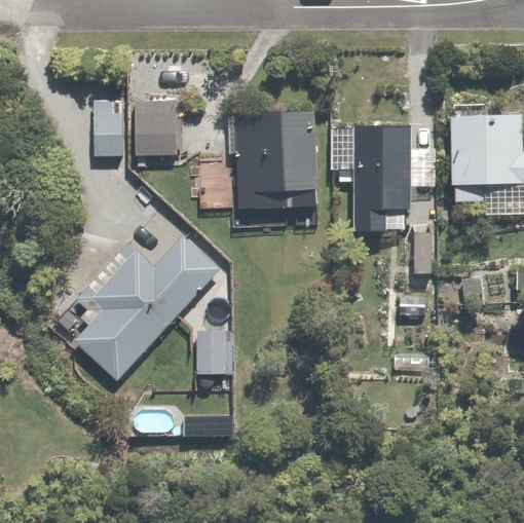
[(178,98),(134,98),(134,159),(179,158),(178,98)]
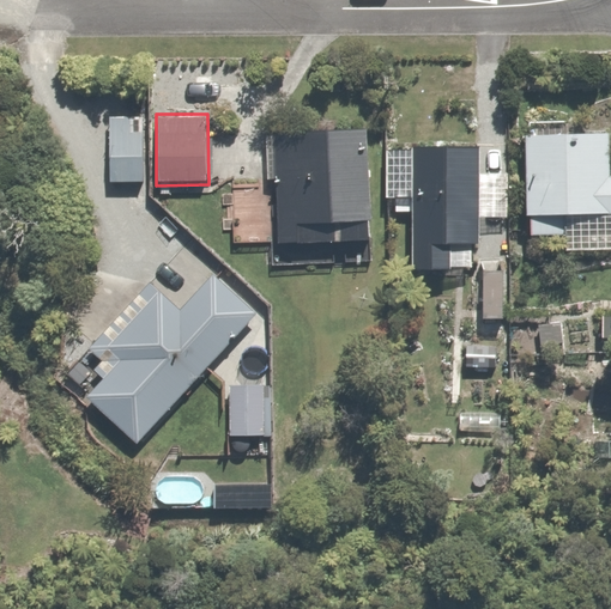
[(145,115),(109,116),(110,186),(146,186),(145,115)]
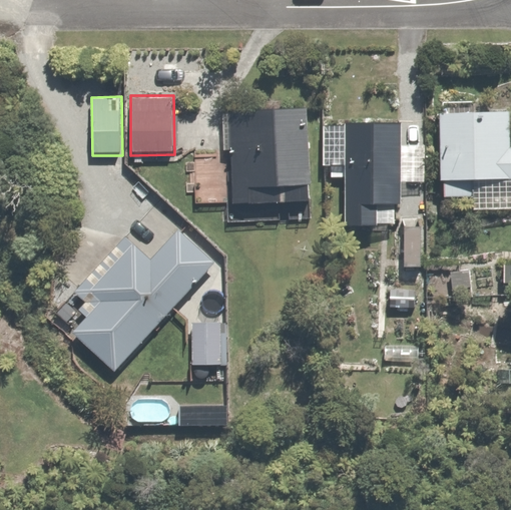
[(311,107),(218,110),(220,153),(226,153),(228,226),(315,223),(311,107)]
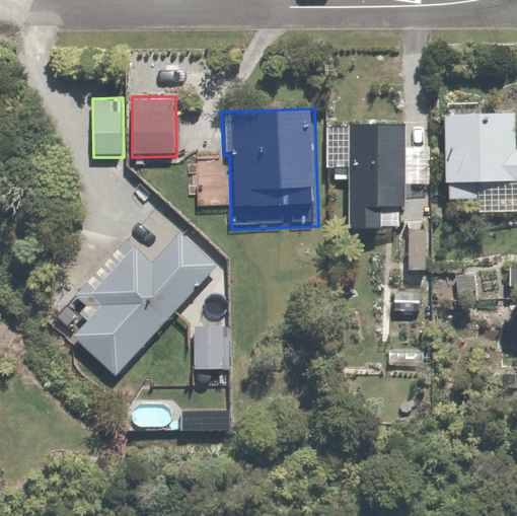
[(443,114),(443,182),(451,182),(451,201),(489,200),(489,180),(516,180),(516,114),(443,114)]
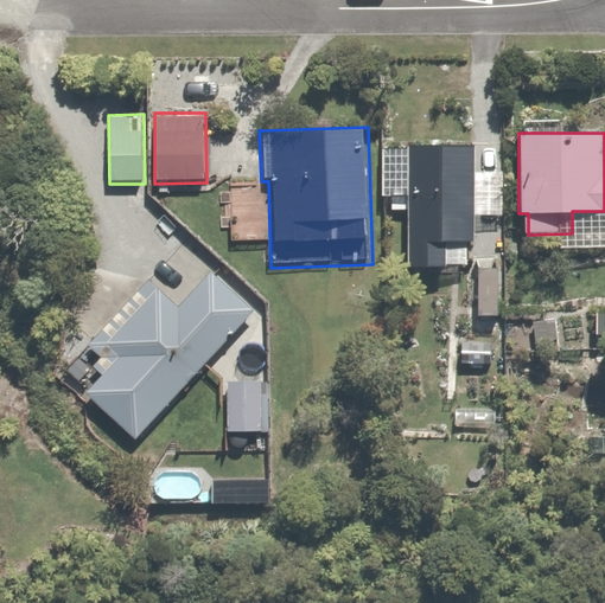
[(478,139),(405,141),(408,268),(464,265),(466,367),(505,366),(502,223),(481,224),(478,139)]
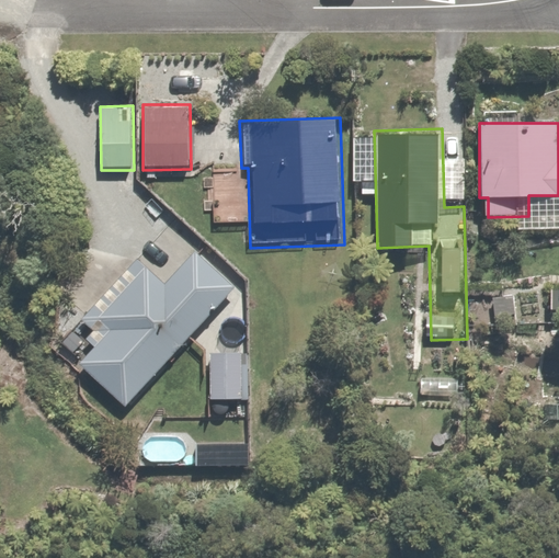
[(128,268),(79,320),(92,332),(83,341),(92,350),(78,364),(122,406),(231,289),(192,251),(164,280),(149,265),(138,277),(128,268)]
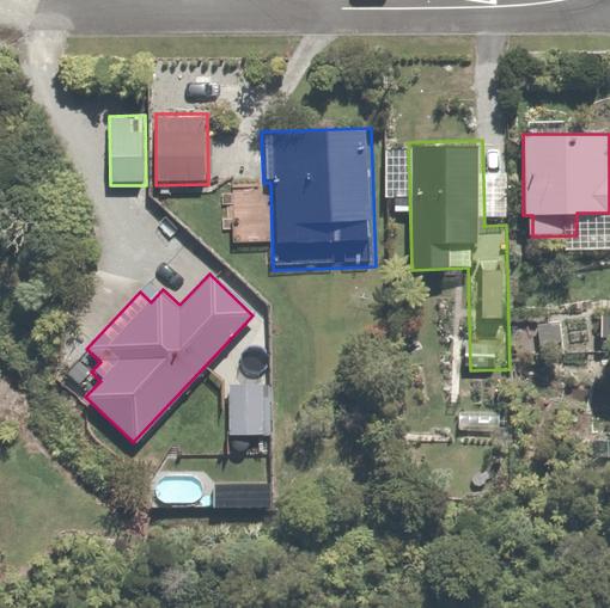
[(272,384),(230,385),(230,440),(273,438),(272,384)]
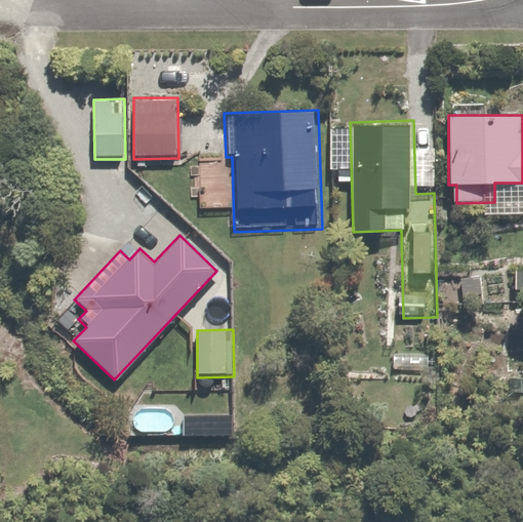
[(237,414),(185,414),(185,436),(237,436),(237,414)]
